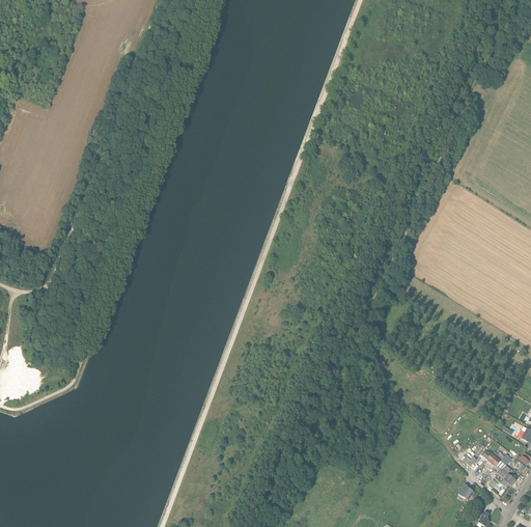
[(530,427),(527,426),(521,437),(527,440),(525,443),(528,444),(530,446),(530,438),(530,427)]
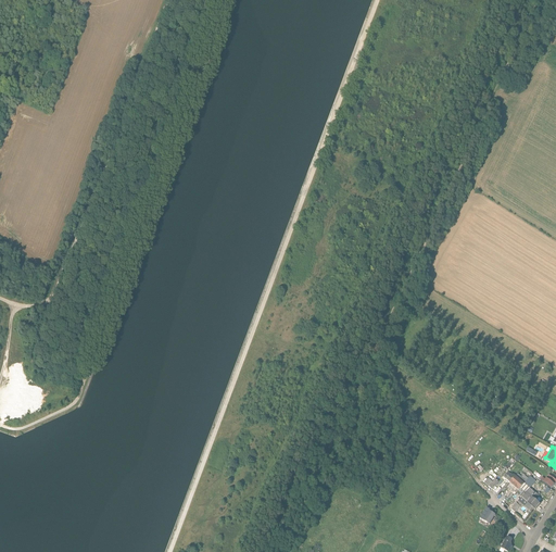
[(508,466),(515,459),(512,455),(509,459),(504,465),(507,467),(508,466)]
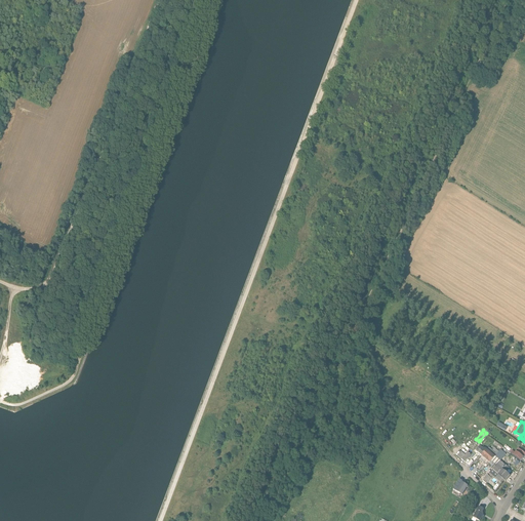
[(481,453),(486,446),(485,445),(484,446),(483,445),(480,442),(475,448),(478,450),(481,453)]
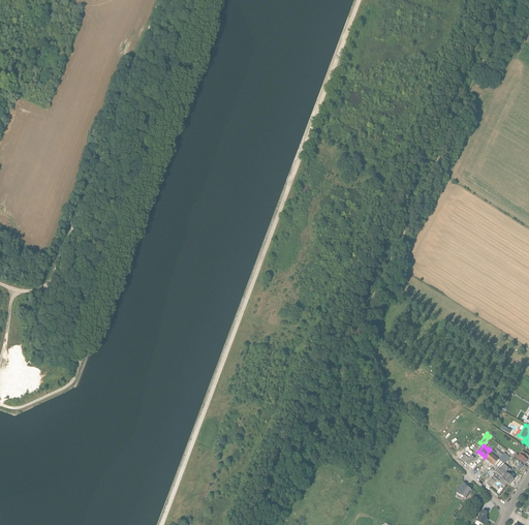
[(499,458),(493,464),(496,466),(494,468),(496,470),(504,462),(508,458),(503,453),(498,449),(494,453),(499,458)]
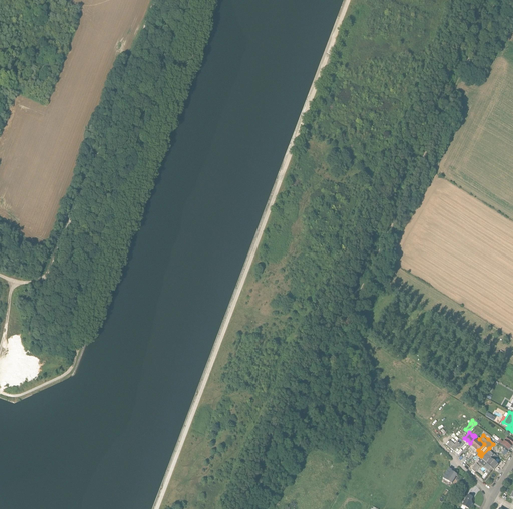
[(503,440),(501,443),(508,448),(511,445),(512,442),(512,440),(506,435),(503,440)]
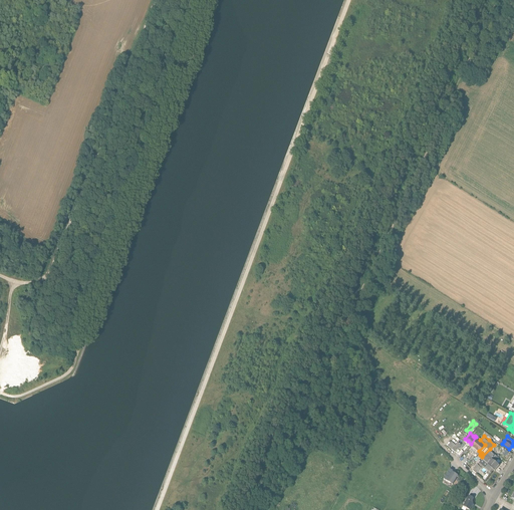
[(476,437),(471,444),(479,451),(485,445),(480,440),(476,437)]
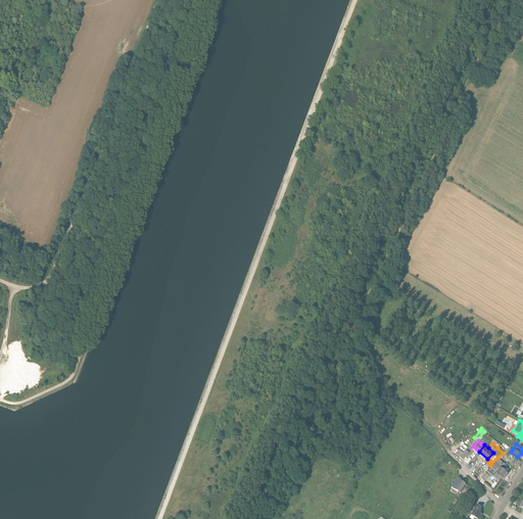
[(464,451),(460,456),(463,458),(469,451),(466,449),(464,451)]
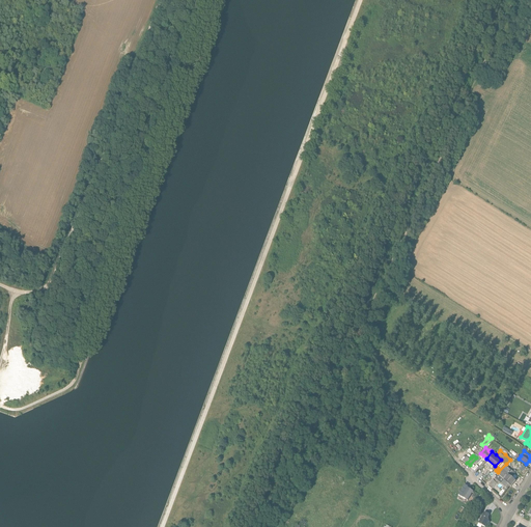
[(498,473),(502,477),(508,473),(511,469),(506,464),(498,472),(498,473)]
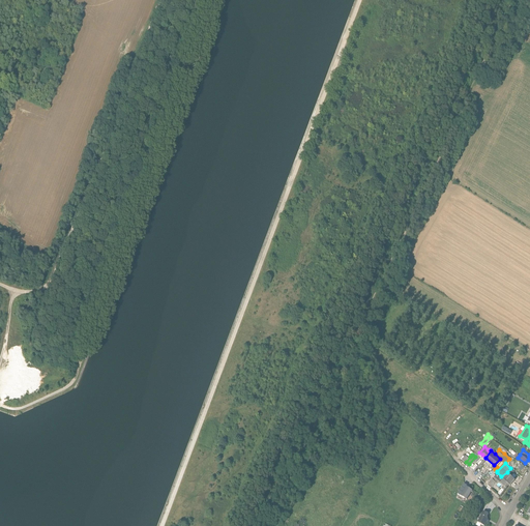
[(501,476),(500,478),(503,480),(505,478),(510,484),(514,478),(511,475),(507,472),(501,476)]
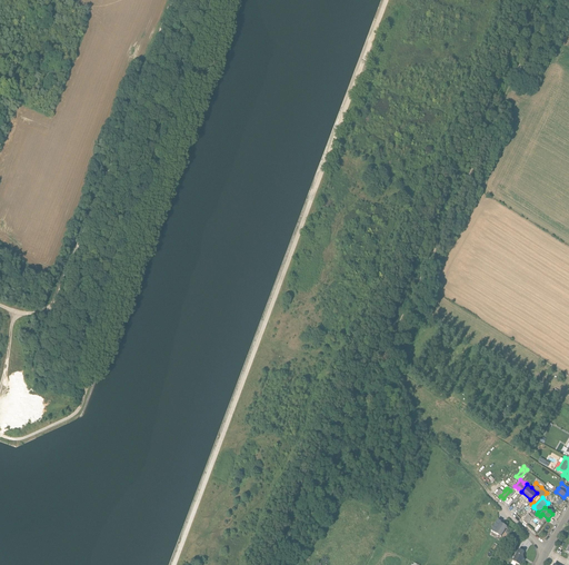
[(528,513),(522,518),(527,523),(532,516),(528,513)]
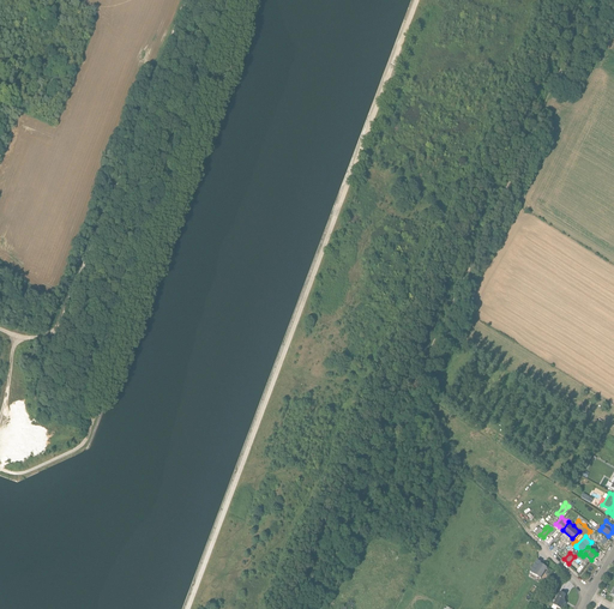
[(537,558),(530,568),(541,576),(547,564),(537,558)]
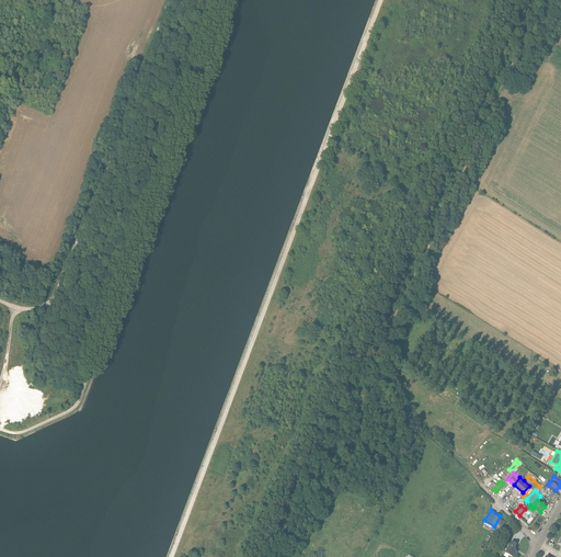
[(512,538),(505,550),(511,553),(513,554),(517,546),(515,545),(517,541),(512,538)]
